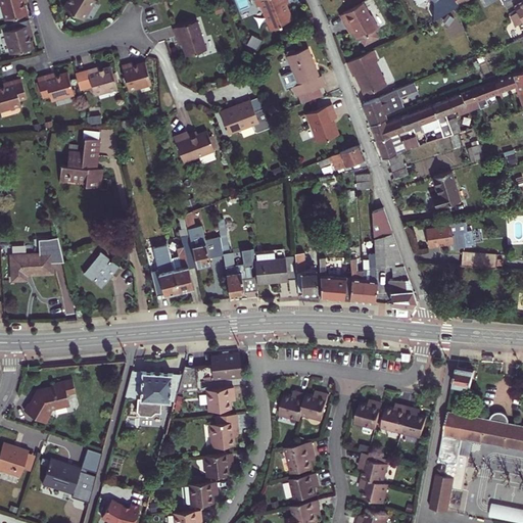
[(0,0),(5,19),(28,13),(25,2),(24,0),(0,0)]
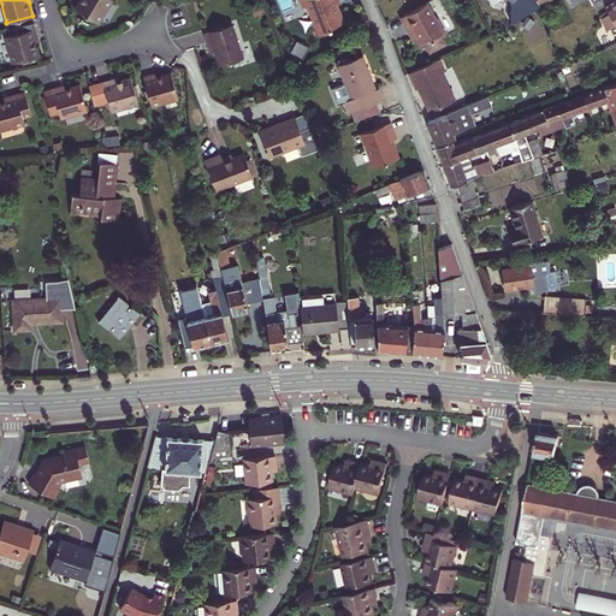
[(80,0),(75,9),(98,23),(111,0),(80,0)]
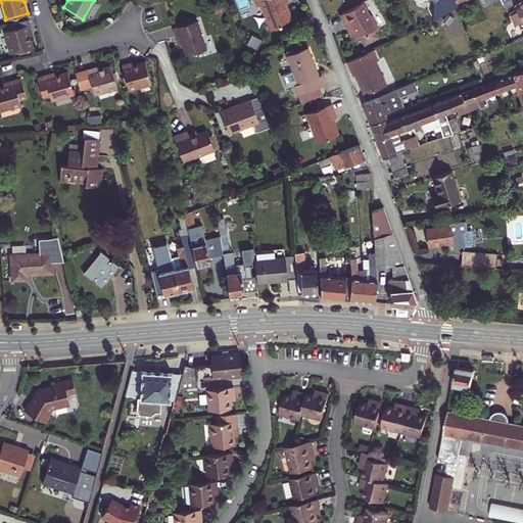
[(259,0),(262,5),(271,30),(282,26),(281,22),(292,18),(288,8),(287,8),(285,4),(288,2),(287,0),(259,0)]
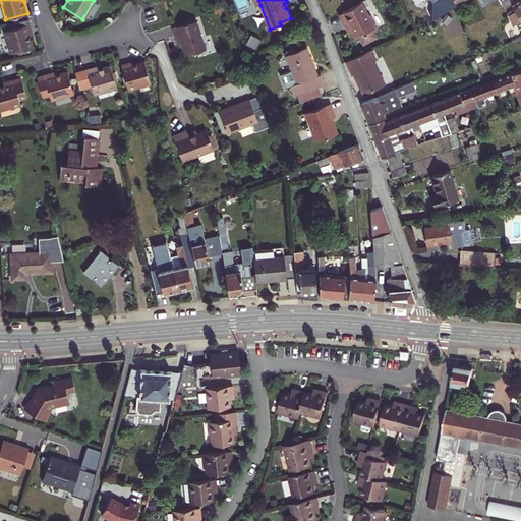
[(463,0),(438,0),(425,8),(432,19),(453,6),(463,0)]
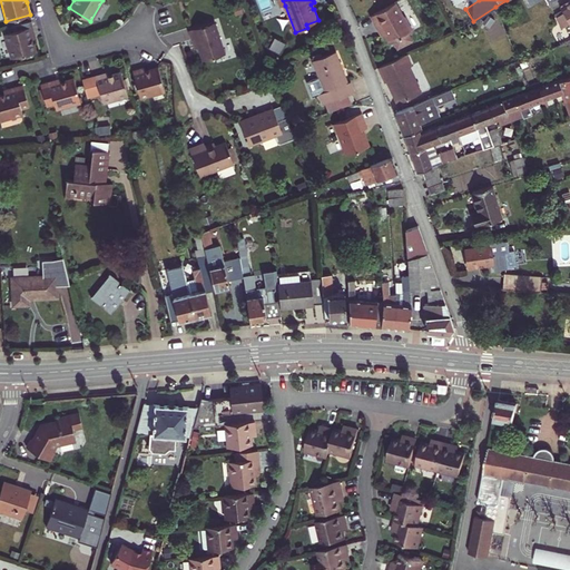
[(569,1),(560,7),(563,13),(557,17),(562,28),(568,23),(569,22),(569,1)]
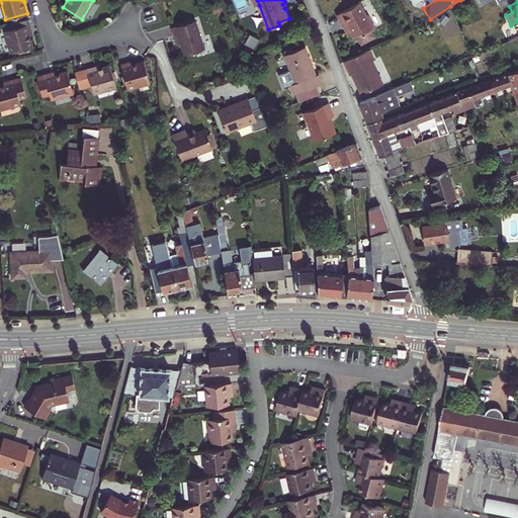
[(359,2),(337,14),(344,26),(347,24),(350,30),(355,38),(357,37),(361,45),(375,36),(371,29),(375,27),(368,14),(366,15),(359,2)]
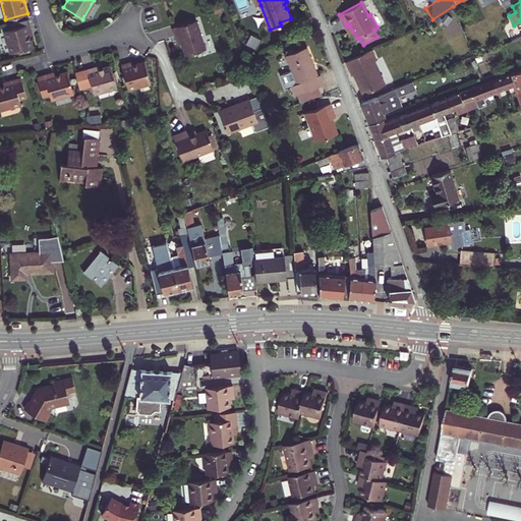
[(5,31),(11,53),(33,47),(30,36),(29,33),(32,32),(29,18),(6,24),(8,30),(5,31)]
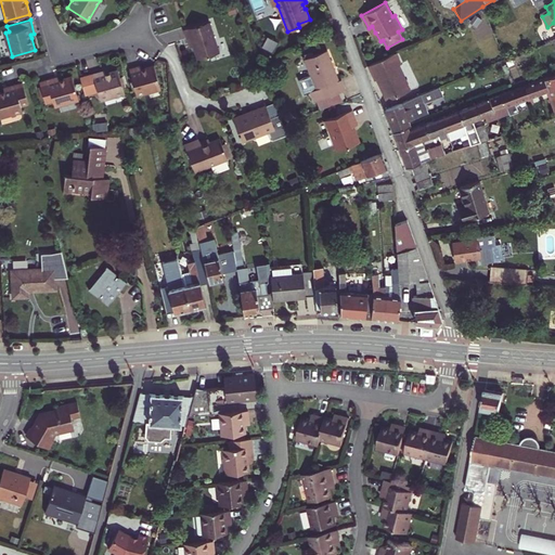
[(208,21),(184,29),(186,38),(191,37),(194,46),(198,59),(219,52),(208,21)]
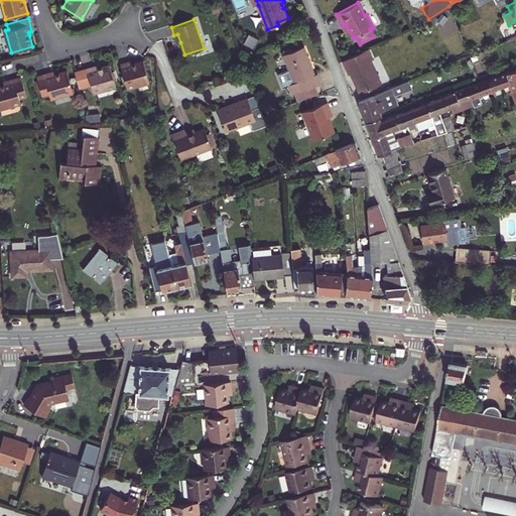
[(314,75),(303,46),(282,54),(293,83),(288,85),(292,94),(320,83),(316,74),(314,75)]
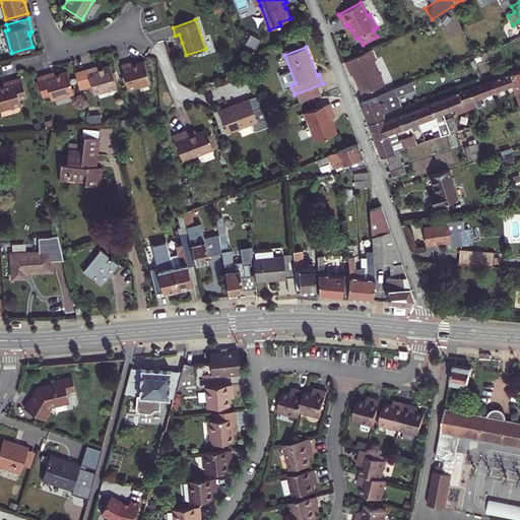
[(371,49),(345,61),(351,74),(354,73),(359,82),(358,82),(363,93),(384,83),(373,60),(376,59),(371,49)]
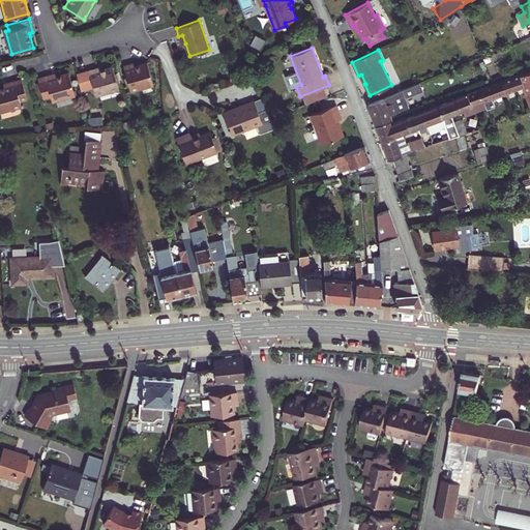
[(130,91),(153,85),(147,62),(136,66),(131,66),(130,63),(123,65),(130,91)]
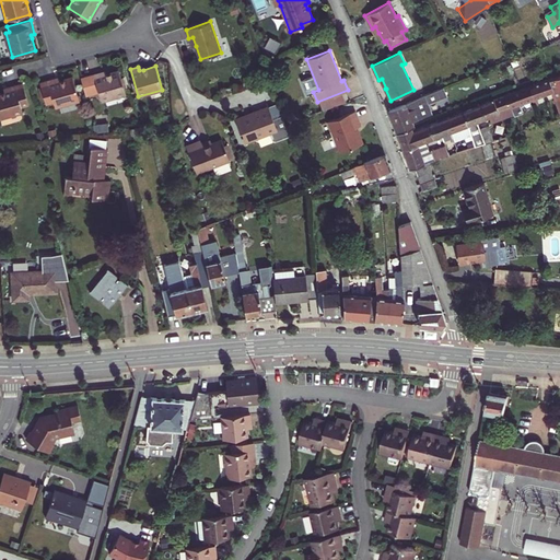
[(81,78),(85,94),(98,91),(101,101),(126,94),(119,70),(106,74),(103,76),(102,71),(81,78)]
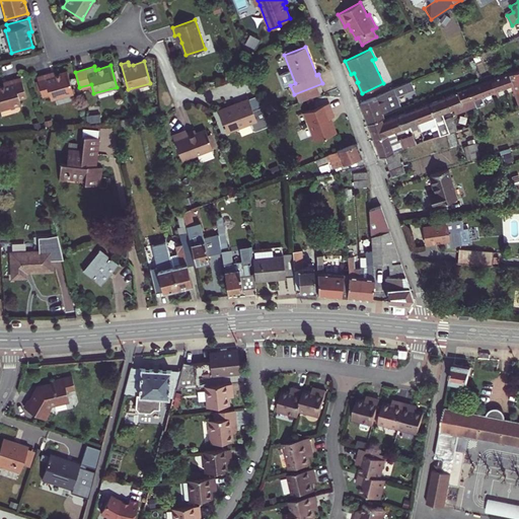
[(518,68),(509,73),(513,84),(518,102),(518,68)]
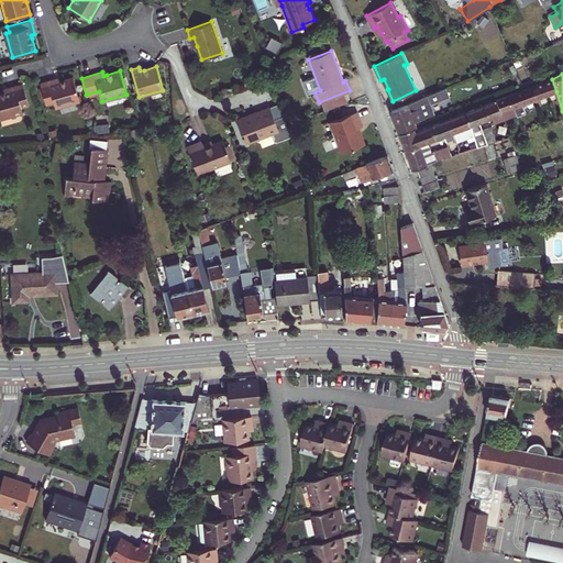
[(56,78),(40,83),(45,105),(54,102),(55,108),(79,101),(73,77),(61,81),(57,81),(56,78)]
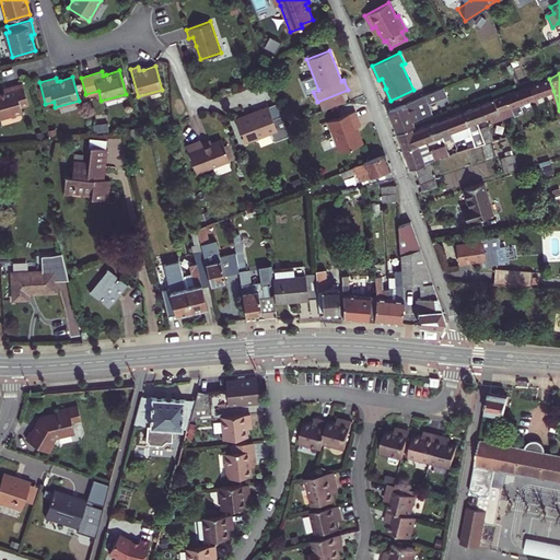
[(546,94),(553,91),(549,79),(529,85),(535,97),(546,94)]
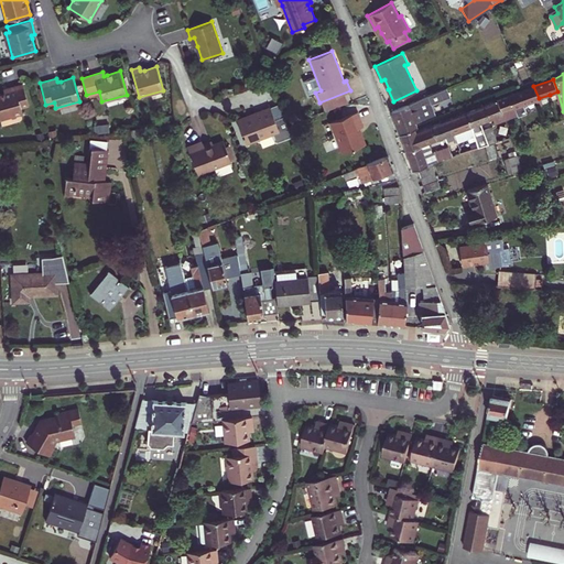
[(4,93),(0,94),(0,119),(22,112),(21,108),(29,106),(22,84),(7,88),(8,91),(4,93)]
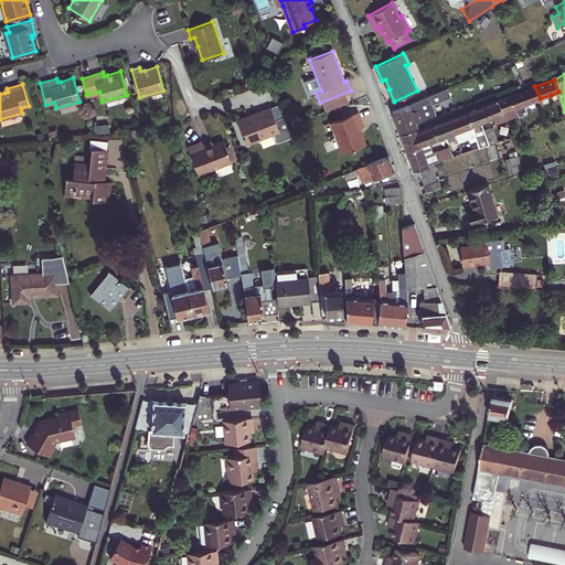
[(534,86),(510,96),(514,108),(515,107),(519,115),(519,117),(528,114),(524,104),(536,99),(539,105),(541,104),(540,98),(534,86)]
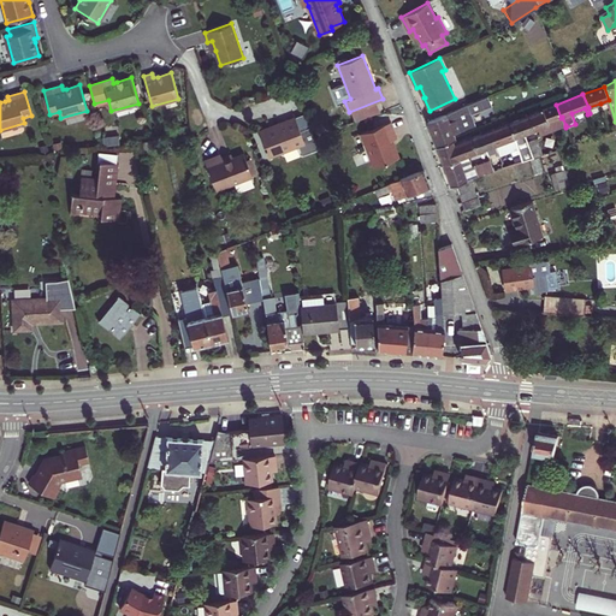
[(446,114),(427,122),(437,146),(452,140),(456,138),(455,137),(454,132),(474,124),(471,114),(492,105),(487,96),(446,113),(446,114)]
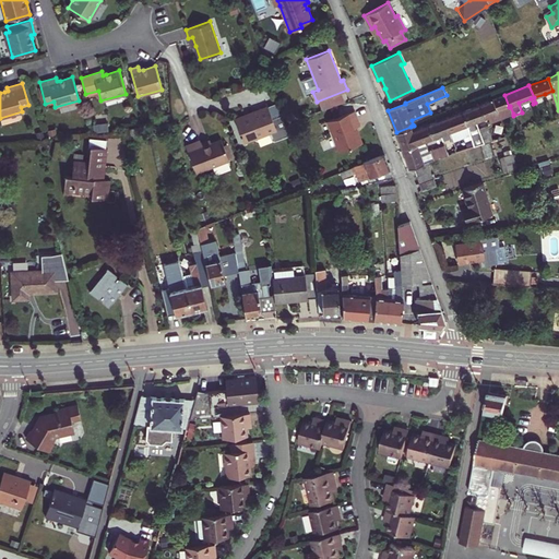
[(534,97),(535,103),(547,98),(545,94),(534,97)]
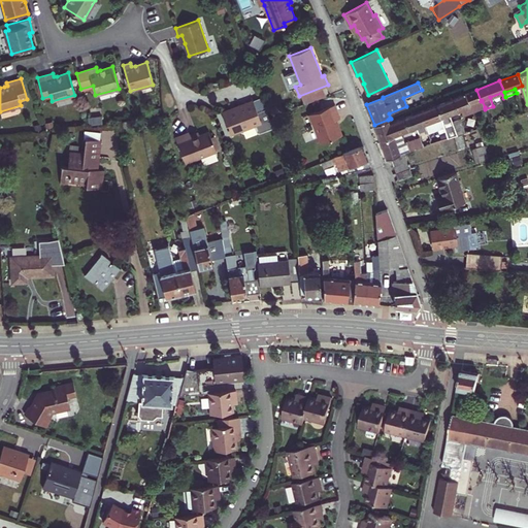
[(476,90),(457,97),(461,108),(463,114),(485,107),(482,100),(481,101),(476,90)]
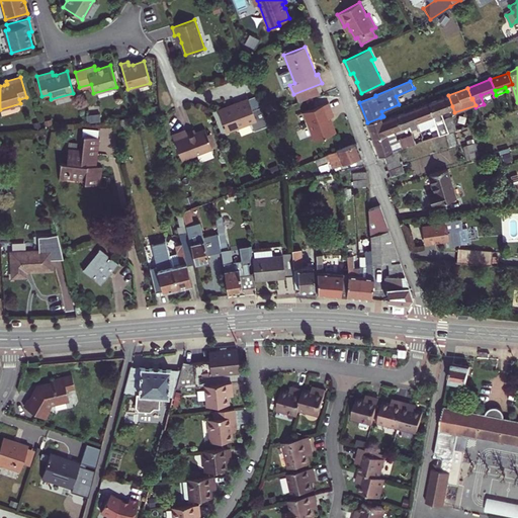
[(256,94),(248,97),(252,108),(260,105),(256,94)]
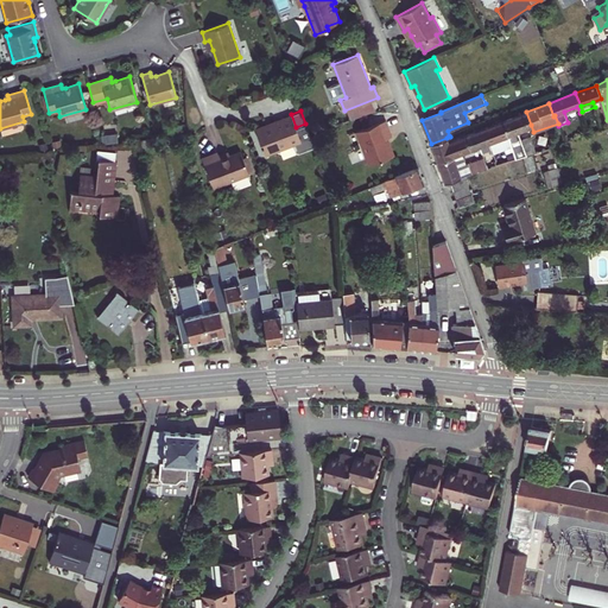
[(526,112),(502,121),(507,134),(511,145),(512,151),(515,159),(527,154),(519,134),(518,131),(531,125),(526,112)]
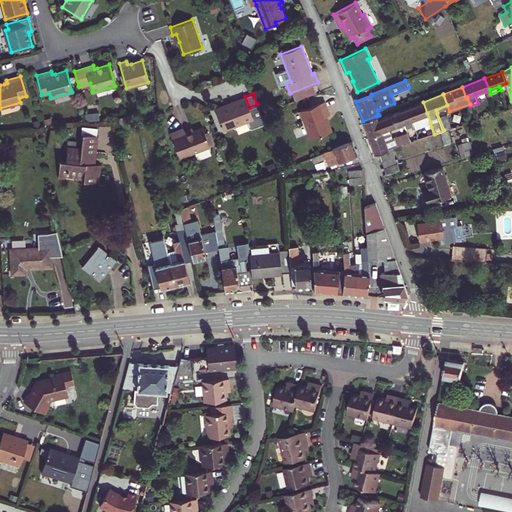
[(215,109),(223,130),(248,120),(251,128),(264,123),(261,115),(257,104),(249,107),(245,96),(231,102),(229,104),(215,109)]
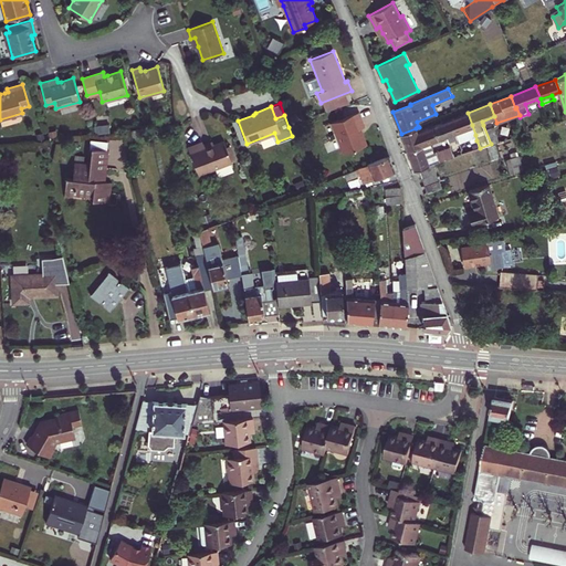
[(332,122),(344,154),(366,145),(359,128),(364,127),(358,112),(332,122)]
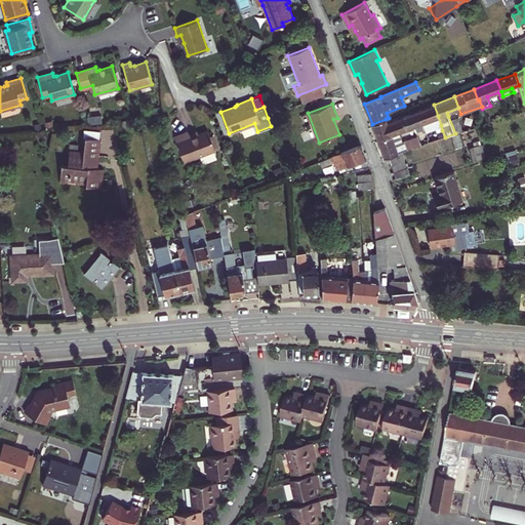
[(417,111),(421,122),(423,128),(426,131),(441,125),(438,116),(434,105),(417,111)]
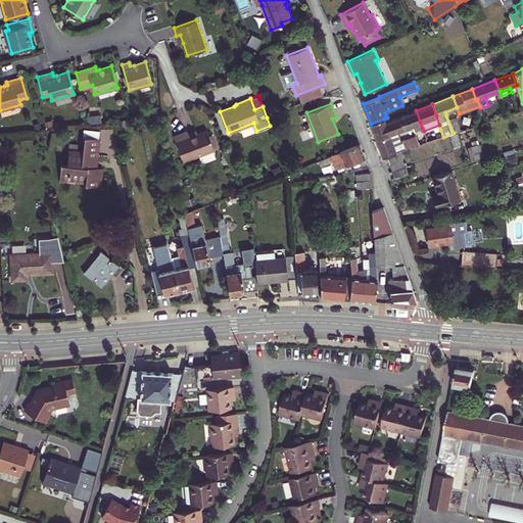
[(400,116),(405,128),(412,126),(420,122),(416,110),(400,116)]
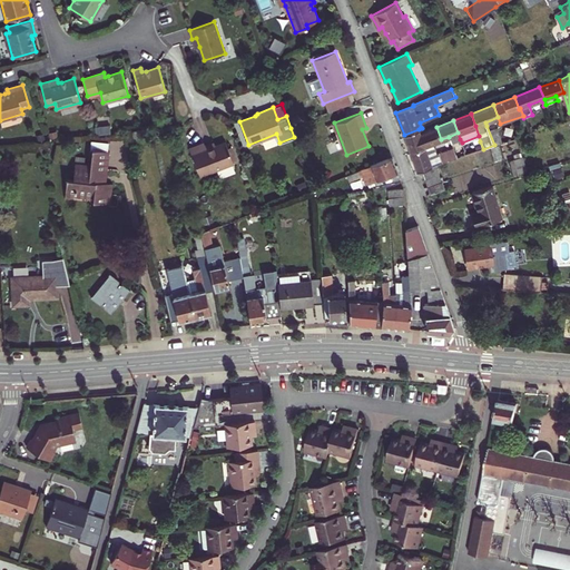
[(99,127),(100,136),(112,135),(111,126),(99,127)]
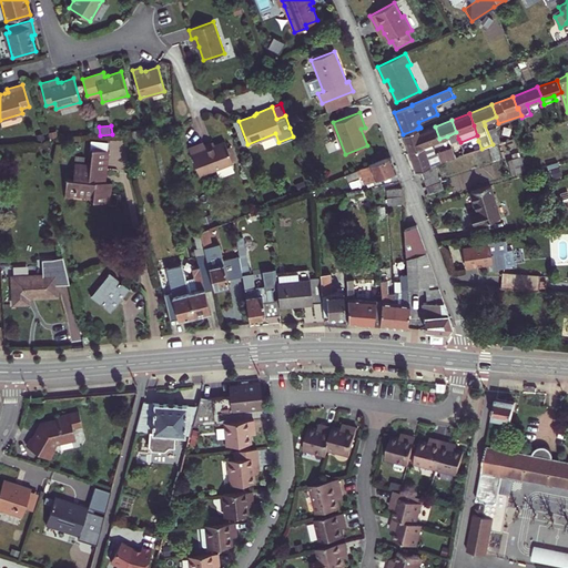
[(404,137),(409,152),(424,148),(423,145),(430,142),(439,139),(435,127),(418,133),(418,131),(417,129),(403,134),(404,137)]
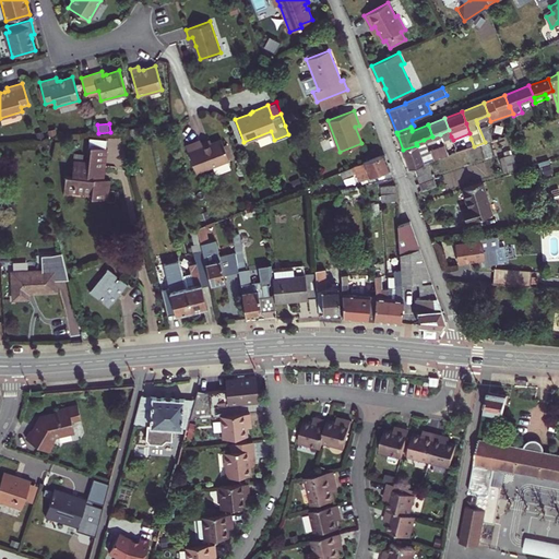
[(485,142),(491,140),(487,126),(479,128),(485,142)]
